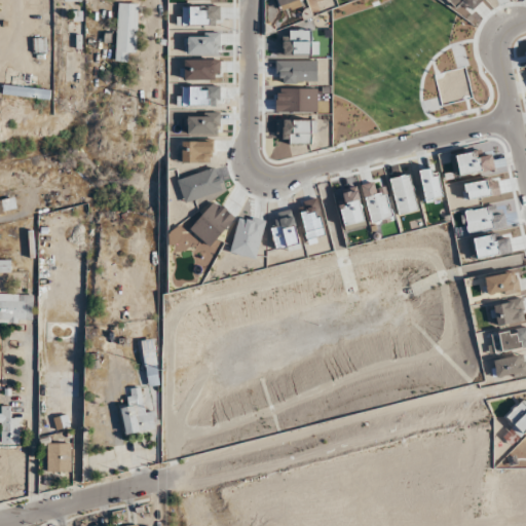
[(138,3),(117,2),(116,61),(125,61),(125,51),(137,51),(138,3)]
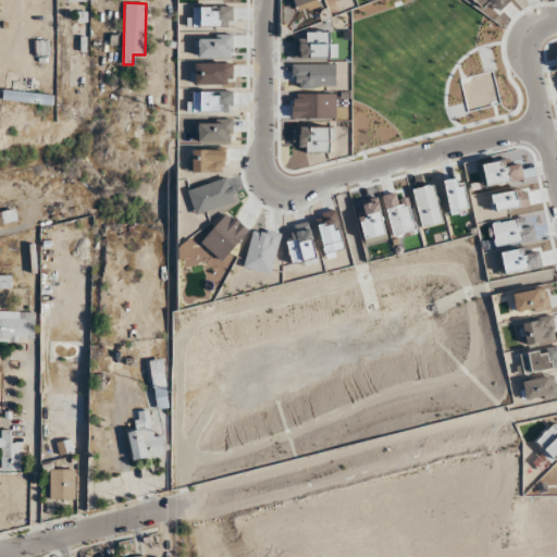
[(53,93),(3,90),(2,100),(53,103),(53,93)]
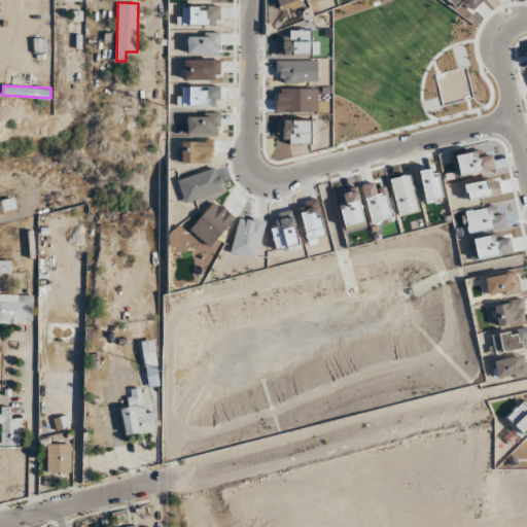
[(0,199),(0,213),(16,211),(15,198),(0,199)]
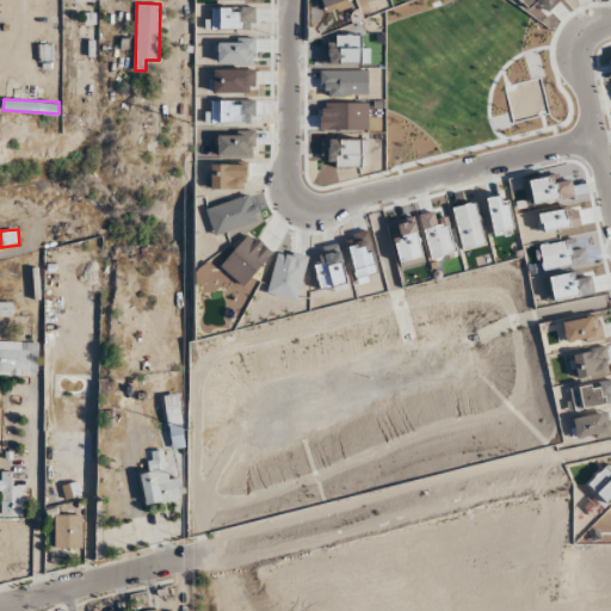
[(0,375),(38,375),(38,340),(0,340),(0,375)]
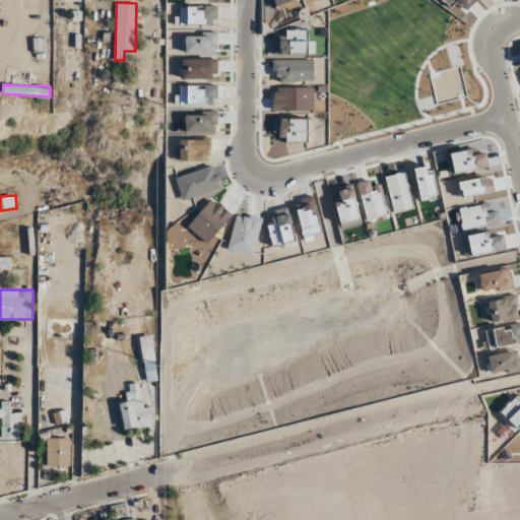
[(124,429),(155,424),(152,404),(143,406),(139,382),(126,384),(128,400),(120,401),(124,429)]
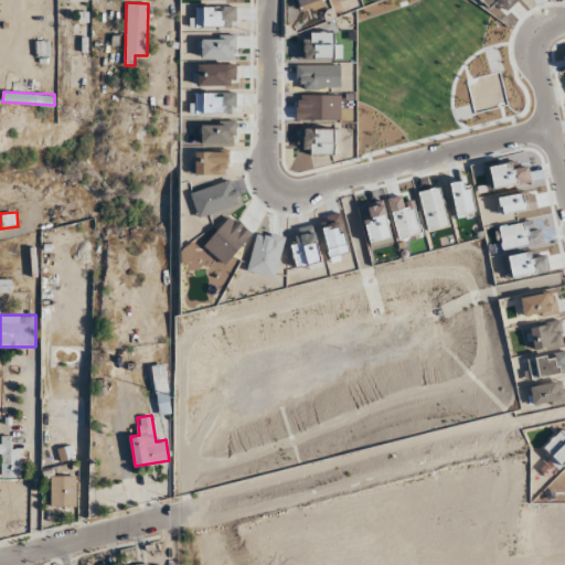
[(0,476),(22,476),(22,447),(10,447),(10,435),(0,435),(0,476)]
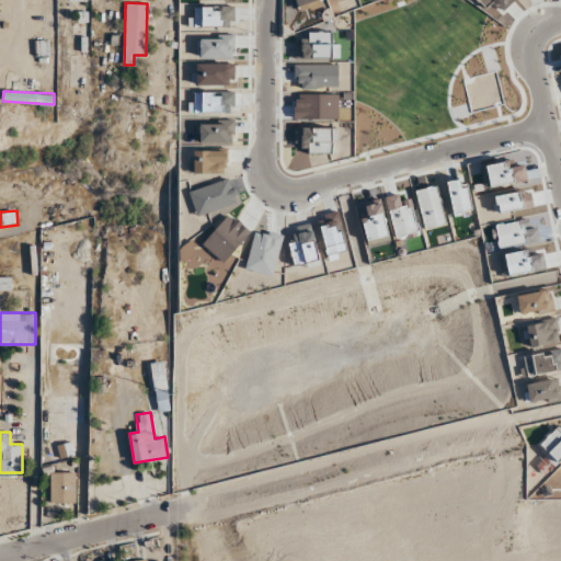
[(50,503),(75,503),(75,471),(50,471),(50,503)]
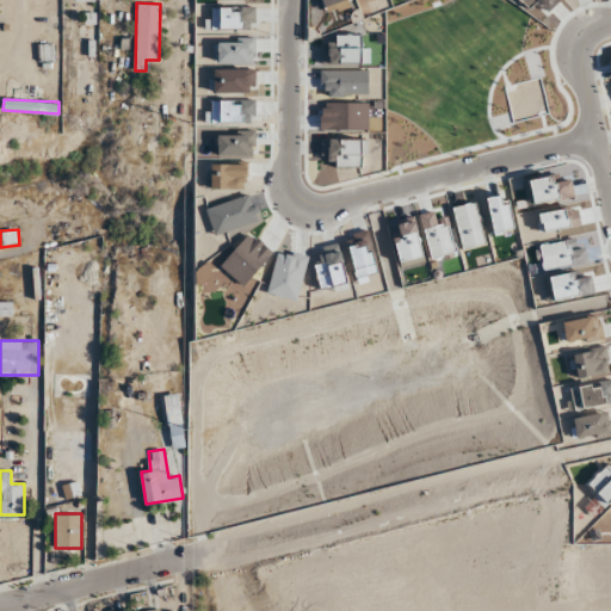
[(29,543),(17,544),(17,535),(0,535),(0,559),(30,559),(29,543)]
